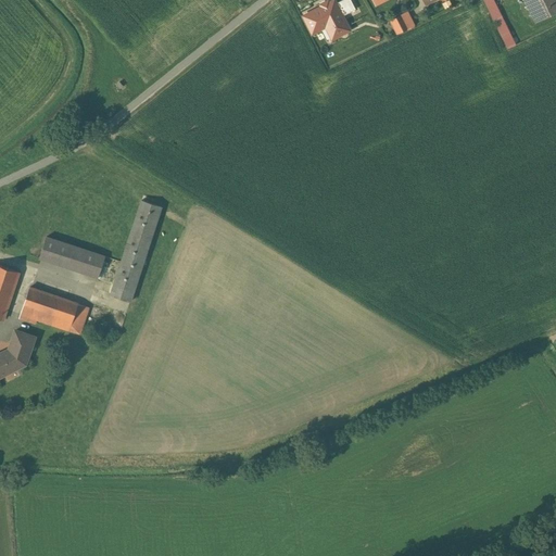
[(555,12),(555,0),(422,0),(425,3),(432,0),(525,0),(536,22),(555,12)]
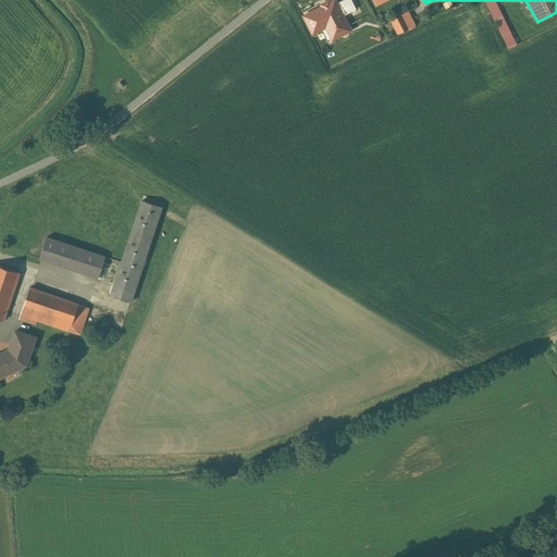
[(494,0),(483,0),(508,49),(517,45),(494,0)]
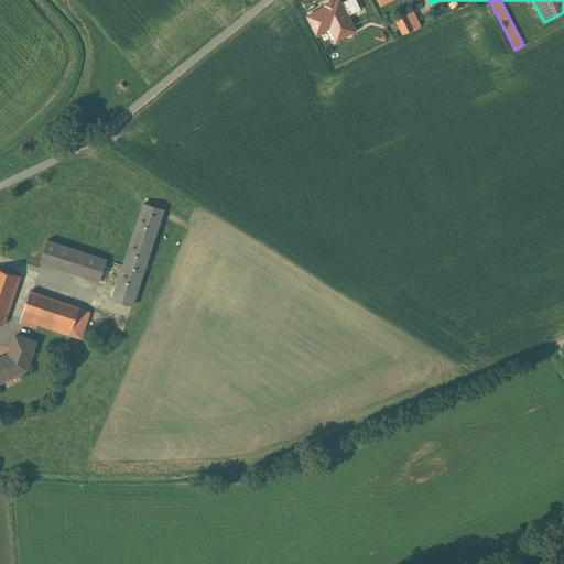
[(413,12),(398,20),(403,32),(419,24),(413,12)]
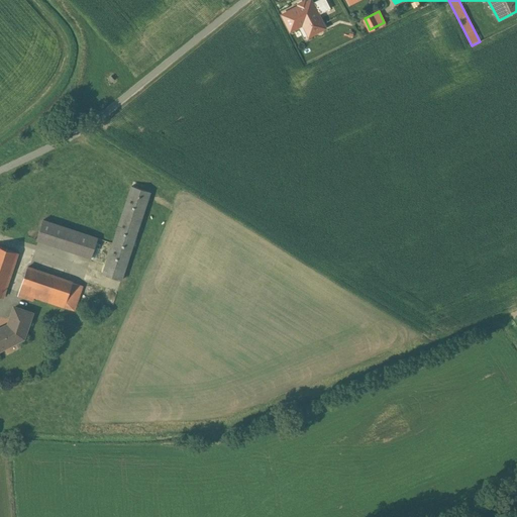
[(149,193),(130,187),(112,244),(102,276),(121,282),(149,193)]
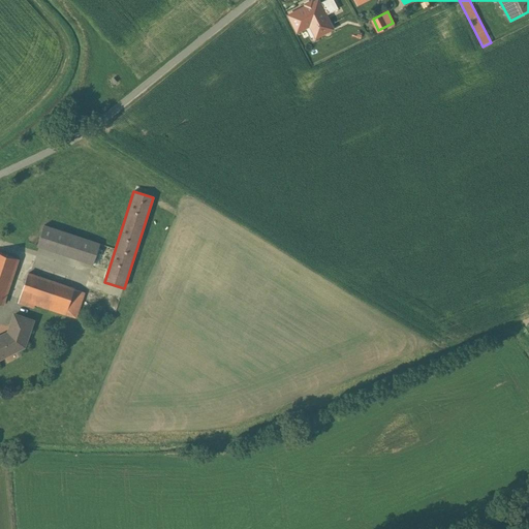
[(99,244),(43,226),(37,247),(92,265),(99,244)]
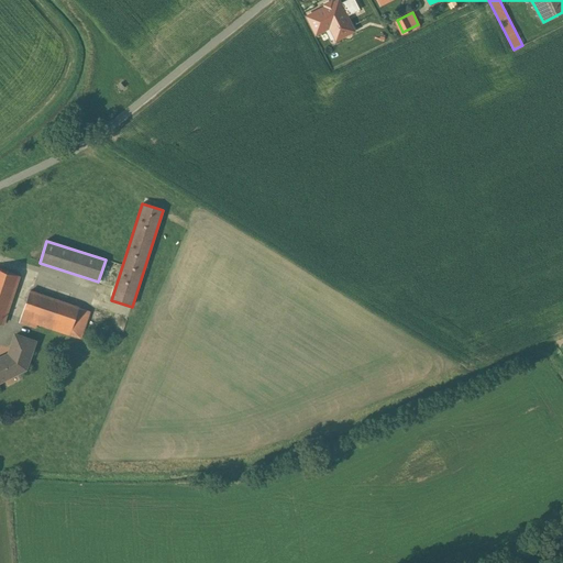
[(0,322),(1,323),(18,278),(0,271),(0,322)]
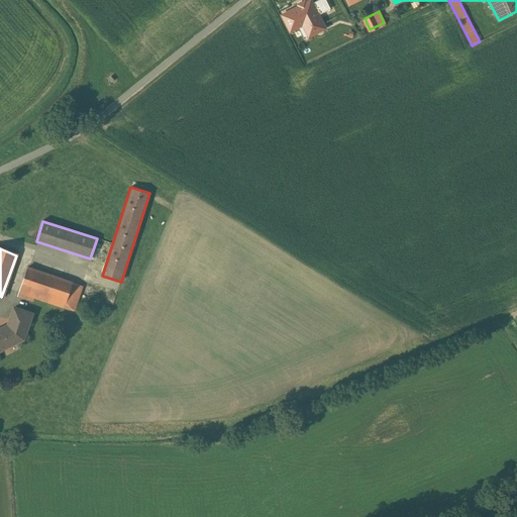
[(81,286),(26,268),(17,296),(34,302),(36,297),(73,310),(81,286)]
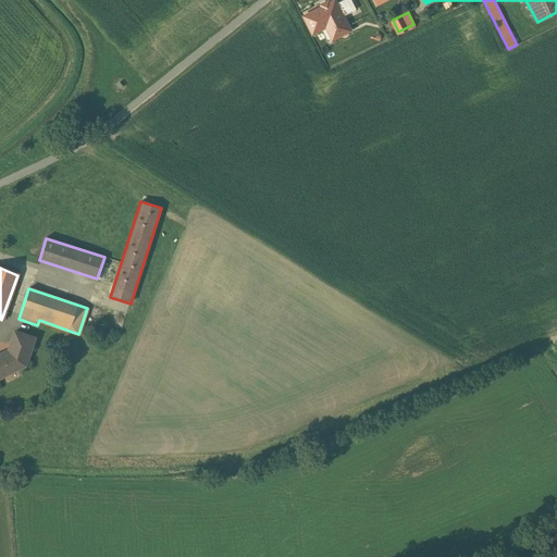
[(25,364),(35,337),(15,331),(9,349),(0,354),(0,376),(1,376),(2,378),(12,372),(13,371),(25,364)]
